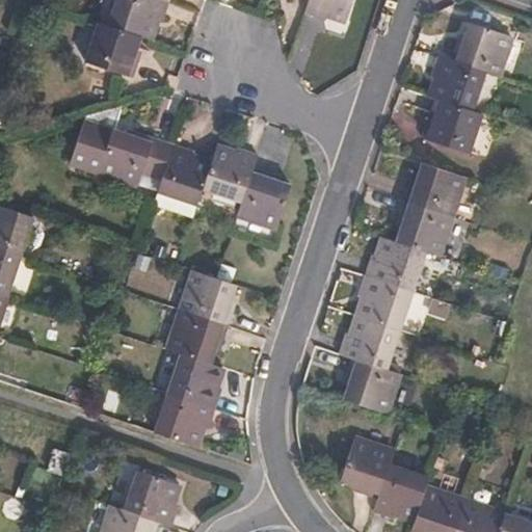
[(139,34),(150,37),(157,18),(160,20),(166,1),(164,0),(117,0),(110,25),(139,34)]
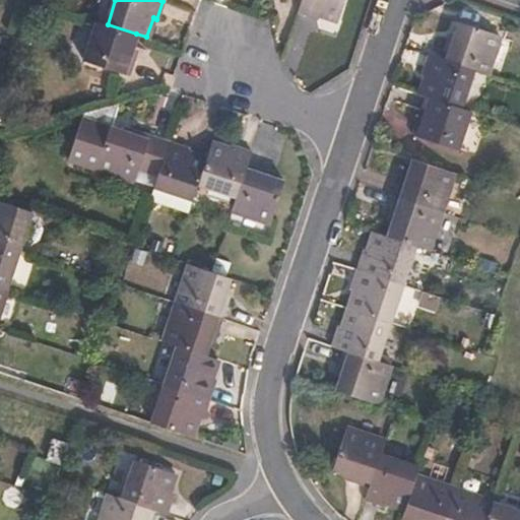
[(303,0),(303,1),(299,14),(317,20),(319,15),(339,21),(345,0),(303,0)]
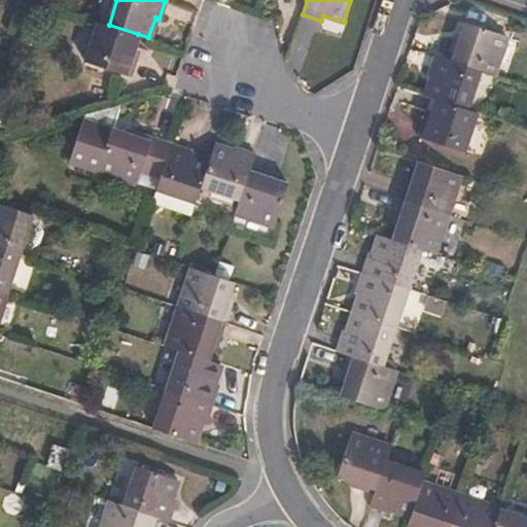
[(132,53),(138,34),(109,25),(100,22),(88,63),(130,77),(137,55),(132,53)]
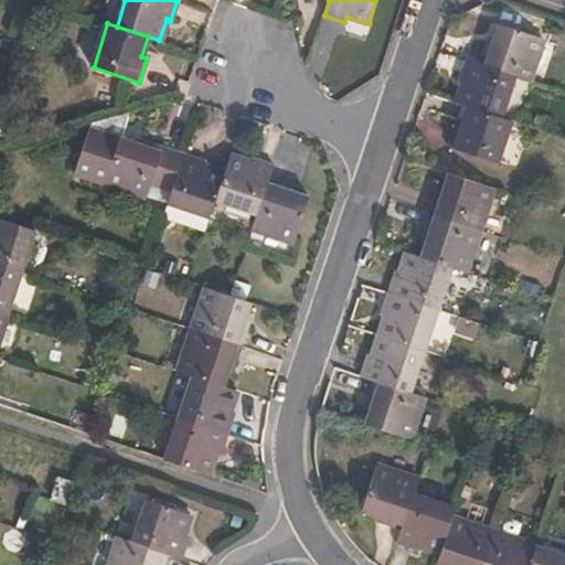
[(543,40),(502,27),(496,45),(490,43),(482,65),(516,76),(530,81),(543,40)]
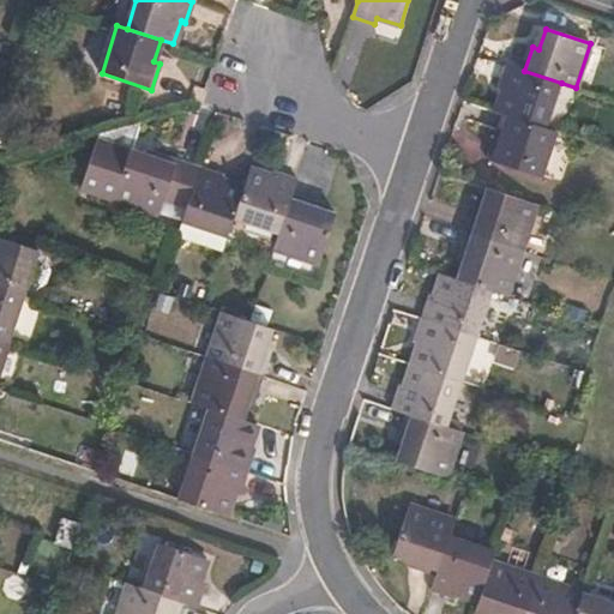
[(524,71),(510,66),(504,86),(510,89),(501,114),(511,116),(546,128),(561,83),(524,71)]
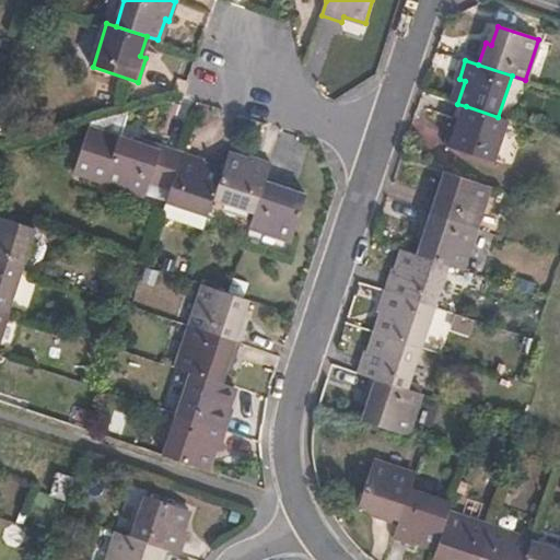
[(498,117),(466,106),(461,125),(453,123),(445,147),(492,163),(506,120),(498,117)]
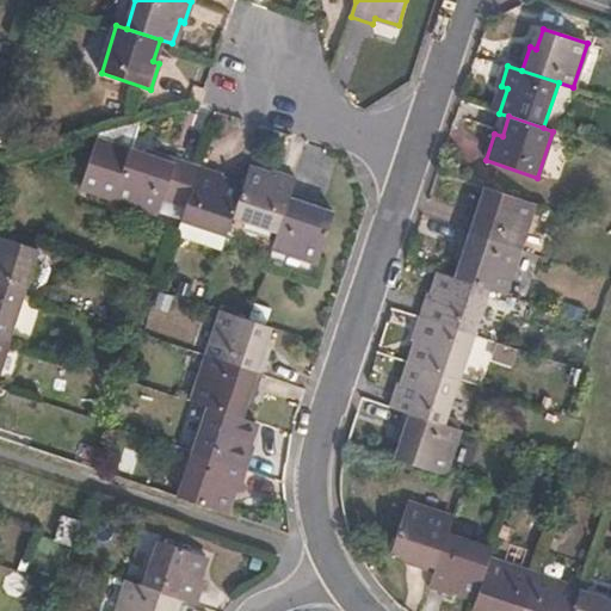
[(186,205),(199,166),(154,149),(152,155),(97,137),(81,179),(159,209),(164,198),(186,205)]
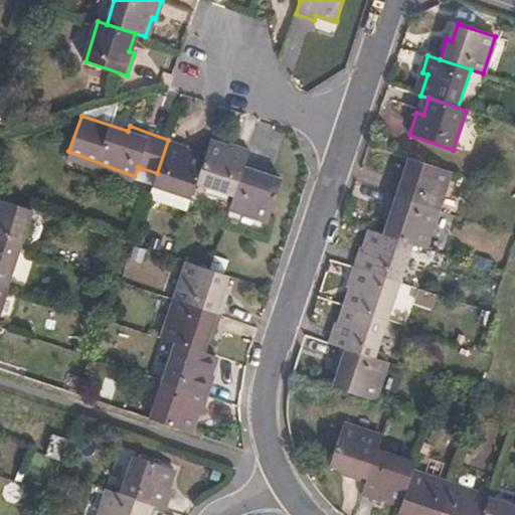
[(201,171),(205,158),(185,152),(187,146),(168,140),(157,173),(154,182),(193,193),(201,171)]
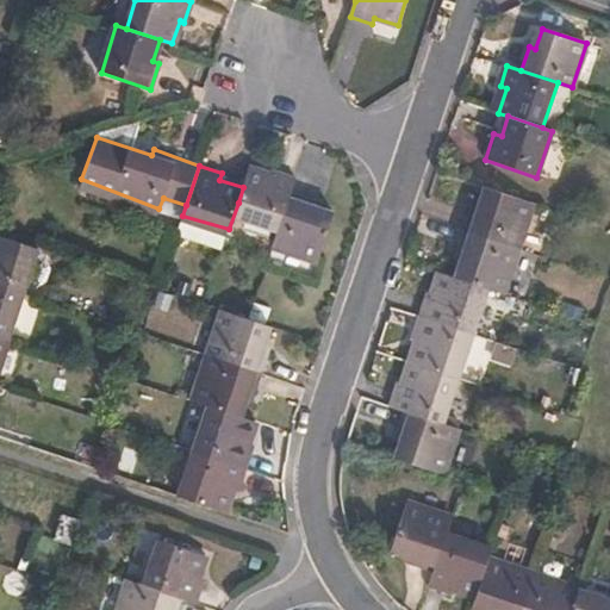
[(473,209),(466,231),(517,249),(533,204),(487,188),(480,210),(473,209)]
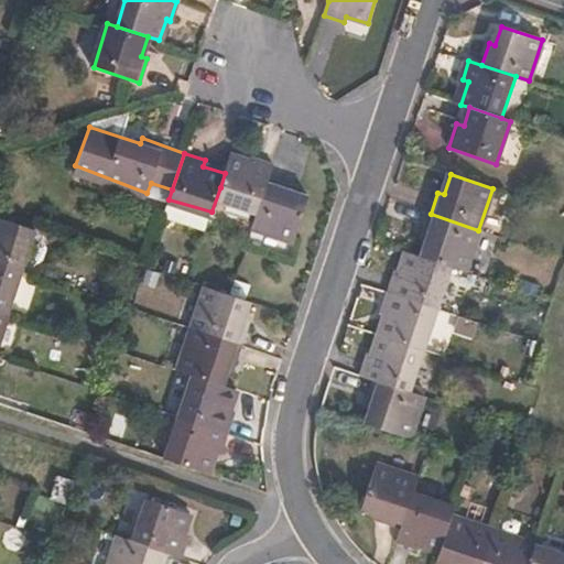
[(295,240),(310,199),(286,193),(289,186),(269,180),(263,195),(253,226),(295,240)]
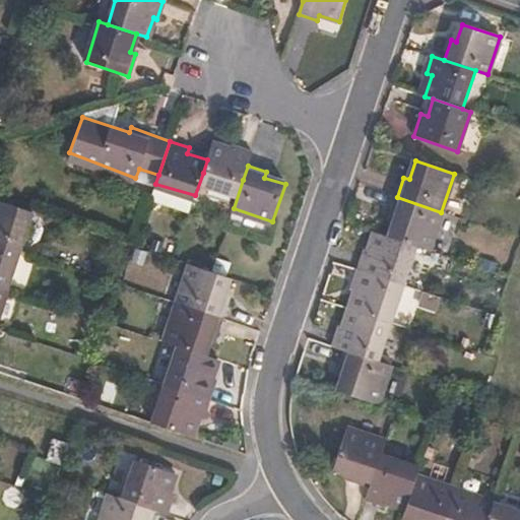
[(229,223),(234,208),(243,180),(222,173),(220,178),(203,173),(195,195),(190,209),(229,223)]
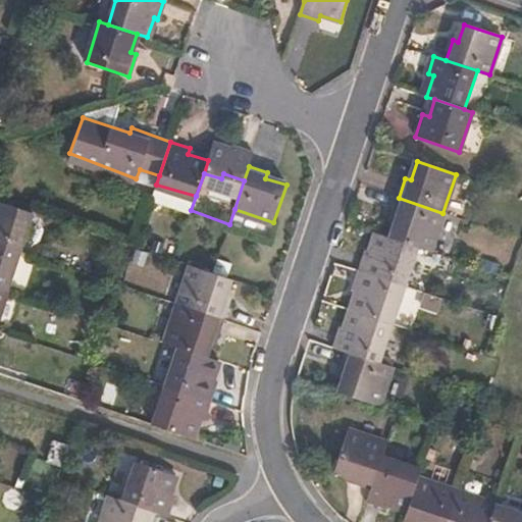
[(390,238),(416,247),(429,251),(442,213),(399,198),(392,218),(397,219),(390,238)]
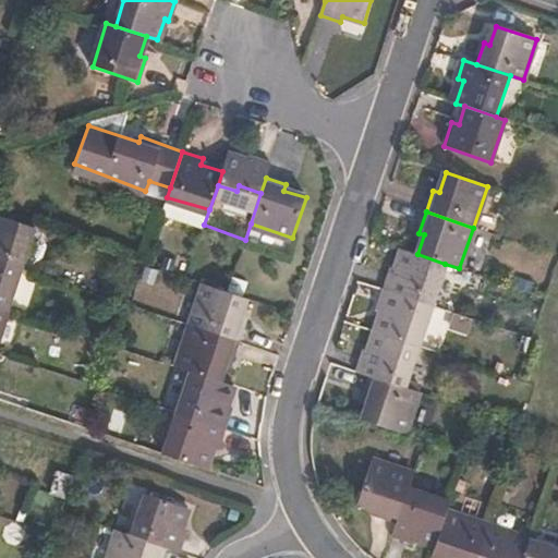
[(35,228),(0,216),(0,261),(22,269),(35,228)]
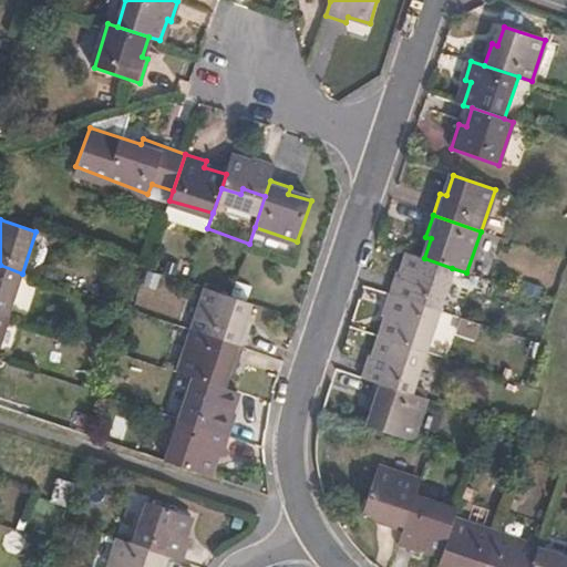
[(398,274),(390,294),(436,310),(452,268),(424,258),(411,254),(403,275),(398,274)]
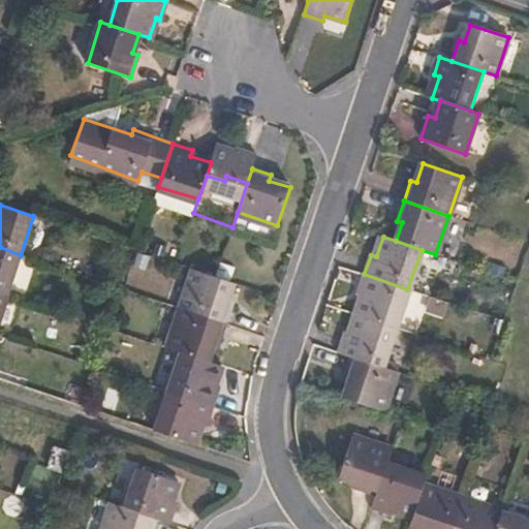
[(21,255),(0,247),(0,291),(7,294),(21,255)]
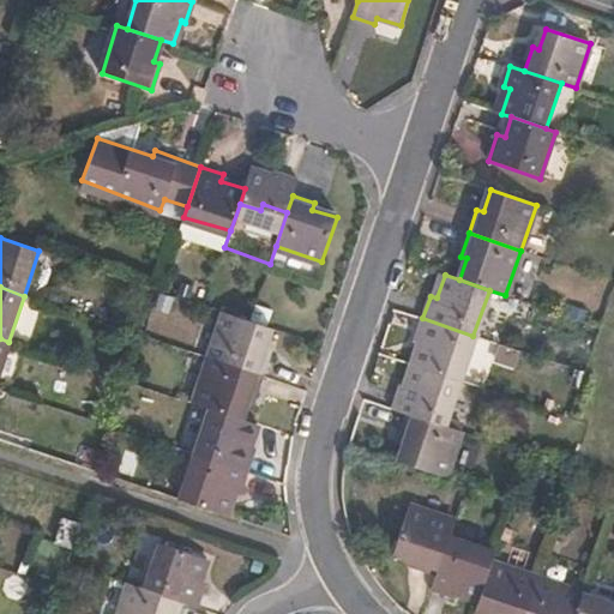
[(218,361),(270,378),(277,356),(272,354),(278,331),(234,317),(218,361)]
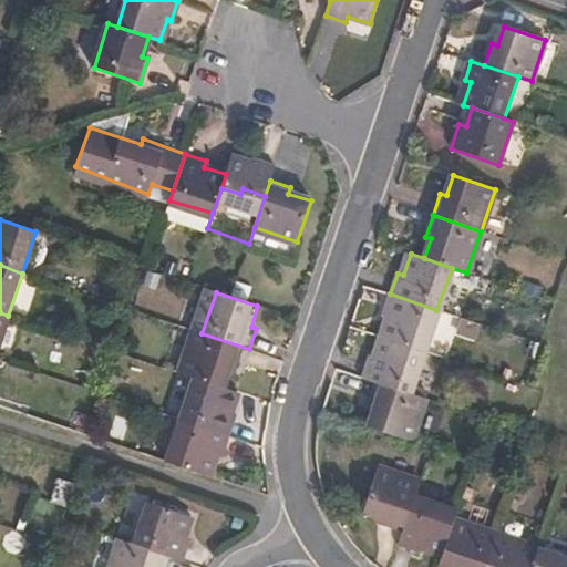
[(388,318),(381,338),(422,352),(436,310),(390,294),(382,316),(388,318)]
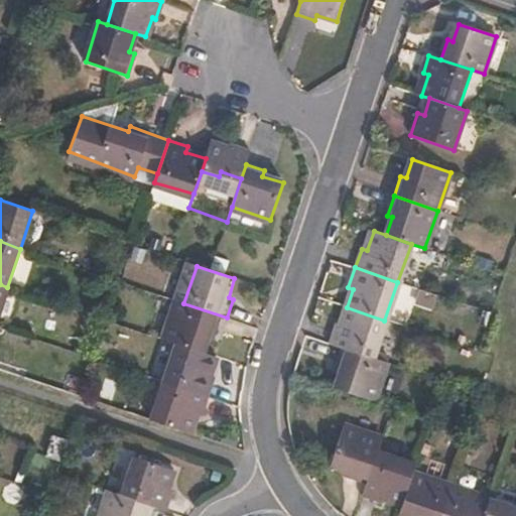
[(221,337),(227,317),(183,303),(170,341),(183,346),(210,355),(216,335),(221,337)]
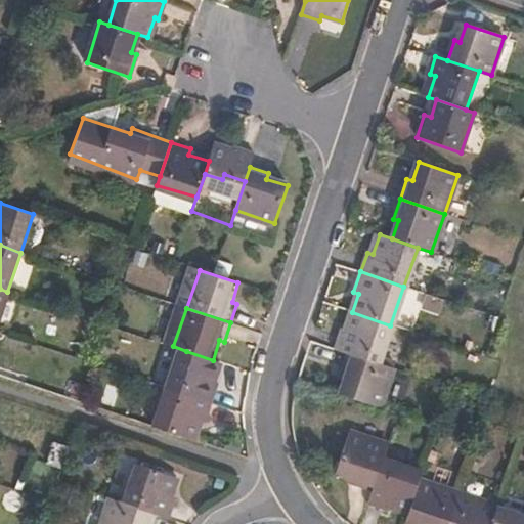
[(339,331),(334,349),(347,353),(377,363),(390,325),(352,312),(346,332),(339,331)]
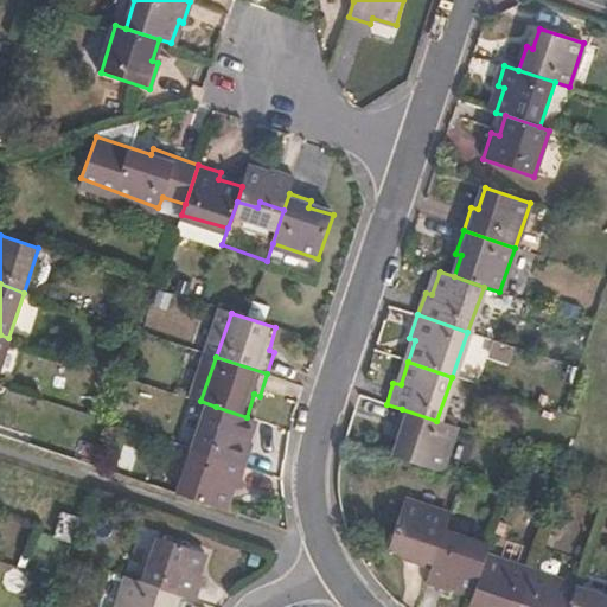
[(200,449),(251,466),(260,445),(253,441),(260,421),(247,417),(216,407),(200,449)]
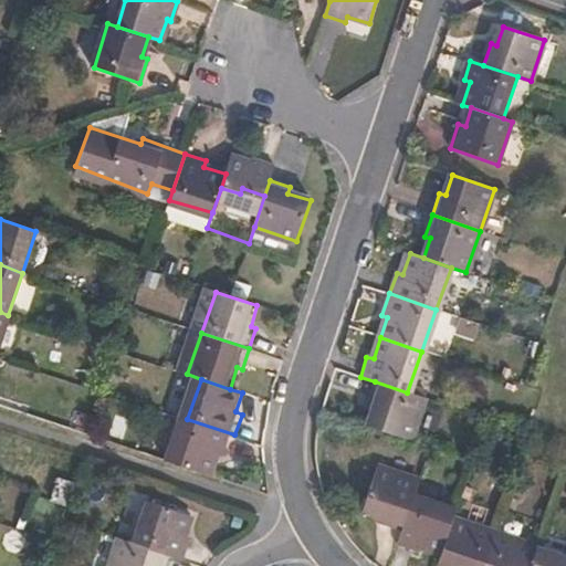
[(374,402),(367,426),(368,426),(407,439),(421,398),(407,392),(375,381),(368,401),(374,402)]
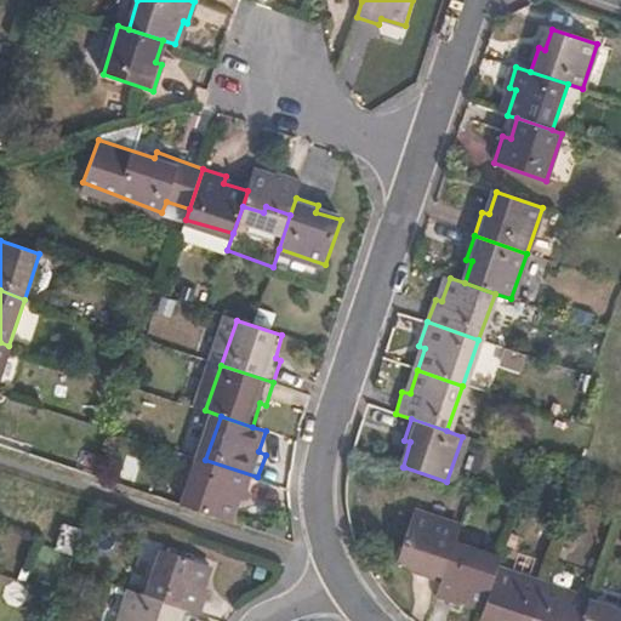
[(189,508),(235,523),(244,497),(250,499),(257,477),(205,460),(189,508)]
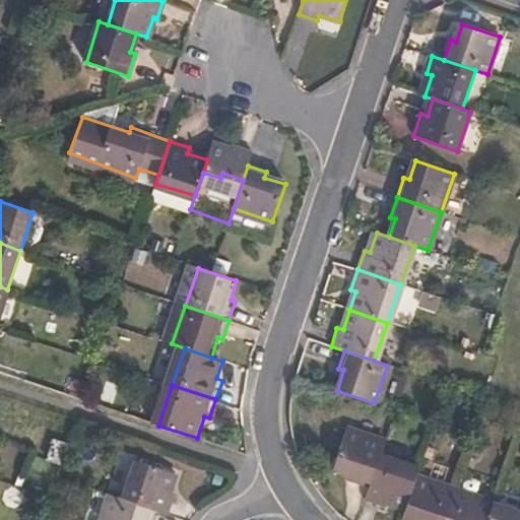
[(347,432),(335,468),(353,474),(352,481),(372,488),(382,458),(386,446),(347,432)]
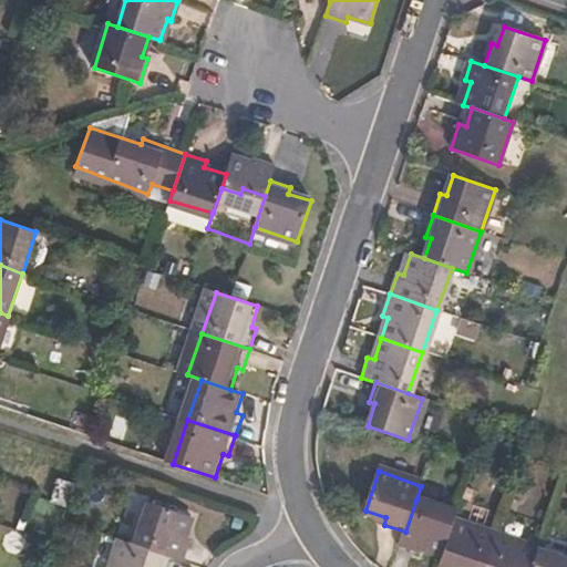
[(70,509),(79,486),(55,477),(48,502),(70,509)]
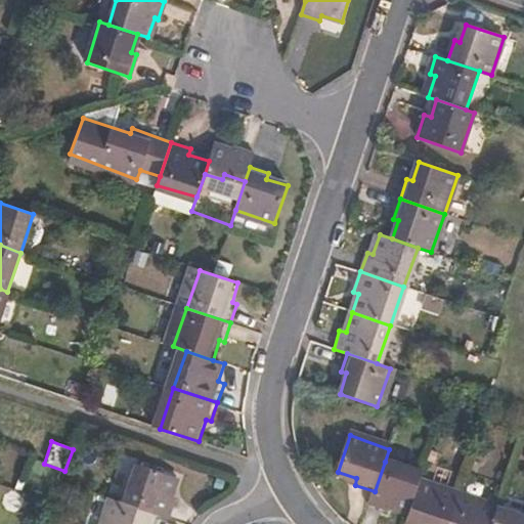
[(375,491),(369,506),(390,512),(391,508),(408,515),(420,484),(423,474),(385,462),(375,491)]
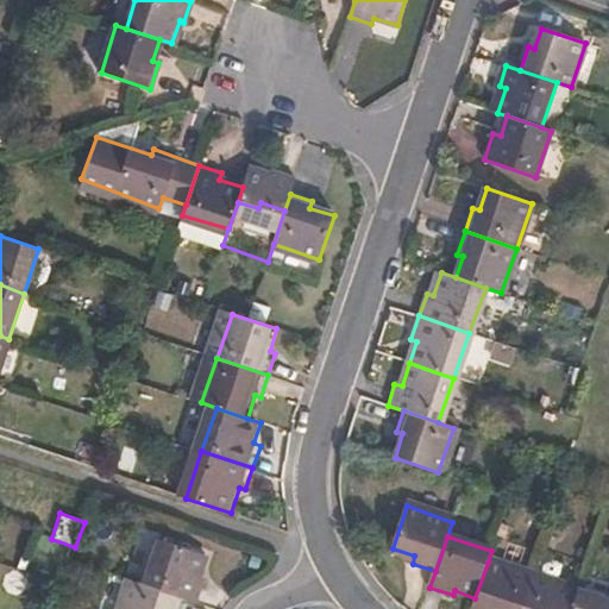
[(181,596),(198,602),(203,578),(198,576),(205,554),(161,539),(146,584),(181,596)]
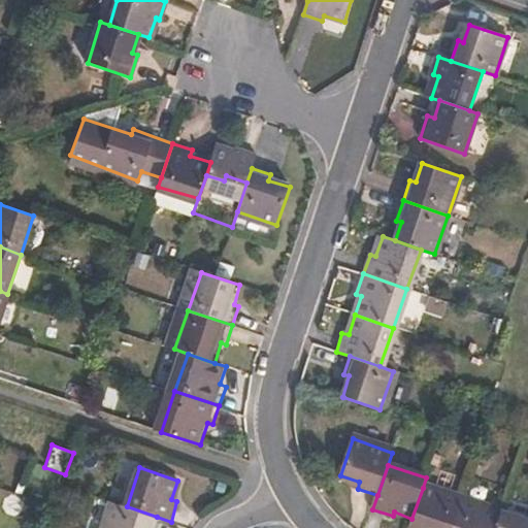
[(411,519),(409,527),(413,527),(453,527),(462,501),(423,488),(411,519)]
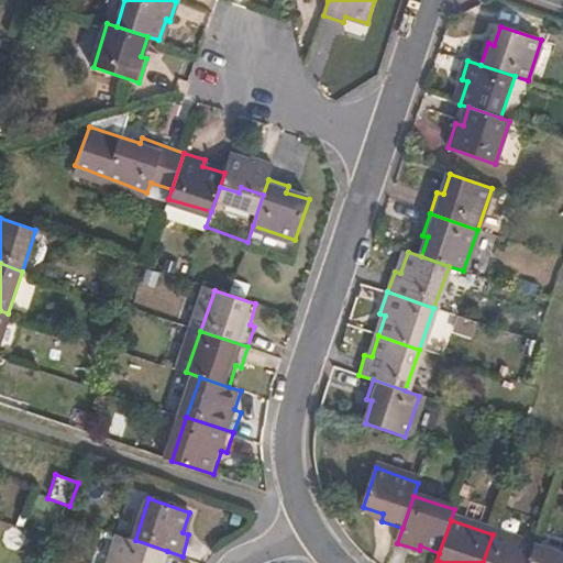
[(493,534),(483,562),(528,562),(533,549),(493,534)]
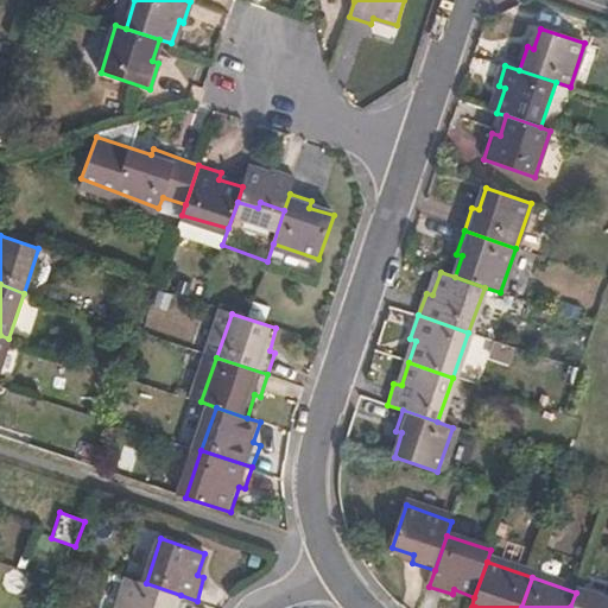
[(120,607),(176,607),(181,595),(146,583),(131,578),(120,607)]
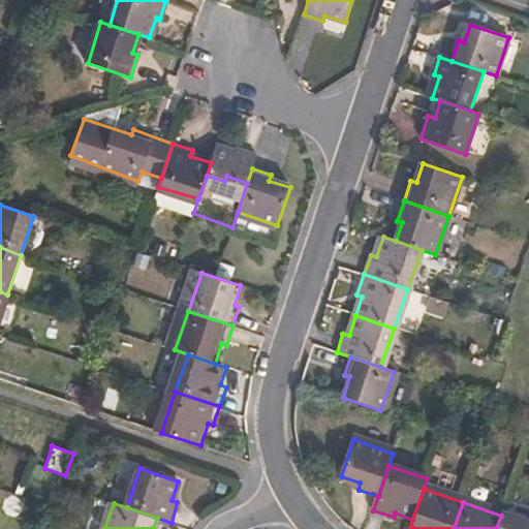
[(528,528),(528,524),(501,516),(496,528),(528,528)]
